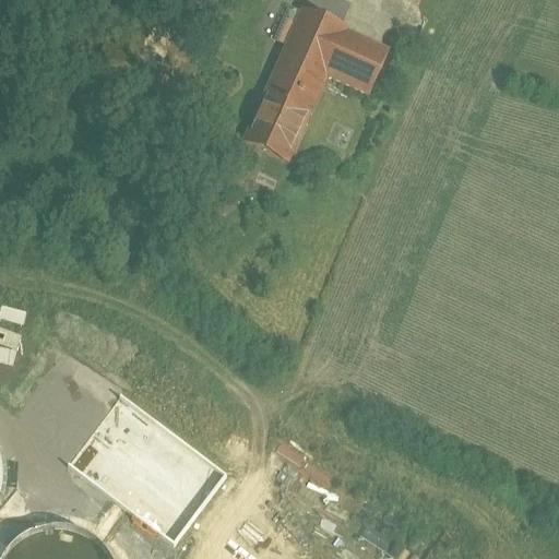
[(390,54),(304,14),(284,58),(326,78),(370,97),(390,54)]
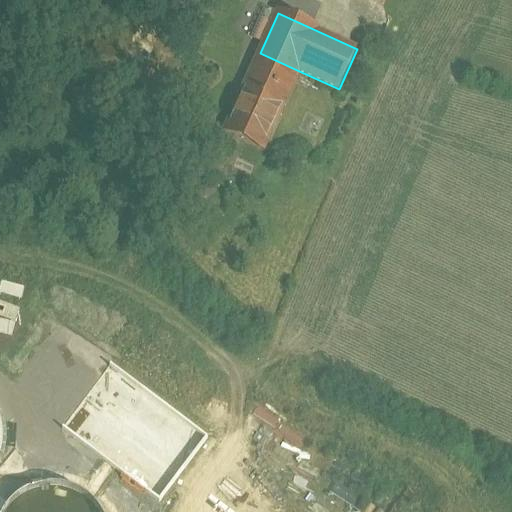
[(299,71),(260,53),(226,130),(265,148),(299,71)]
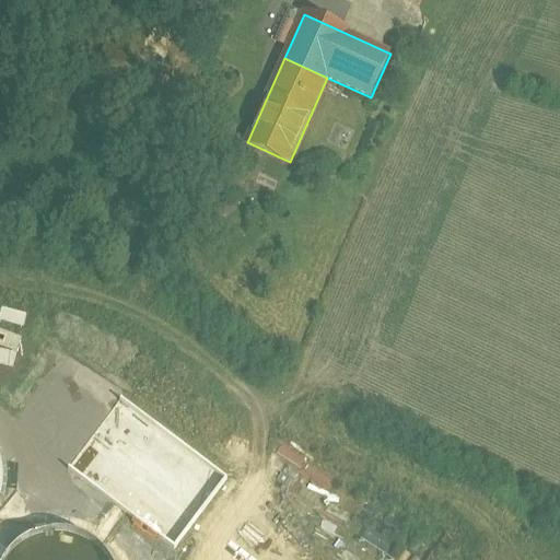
[(283,443),(278,453),(302,468),(307,458),(283,443)]
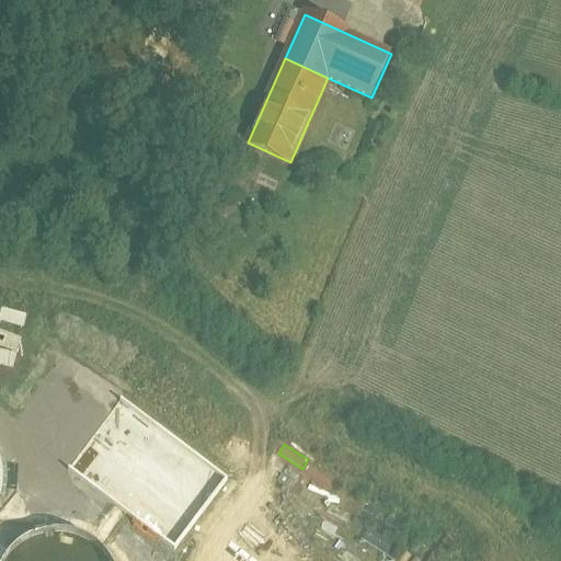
[(199,512),(228,462),(214,455),(185,504),(199,512)]
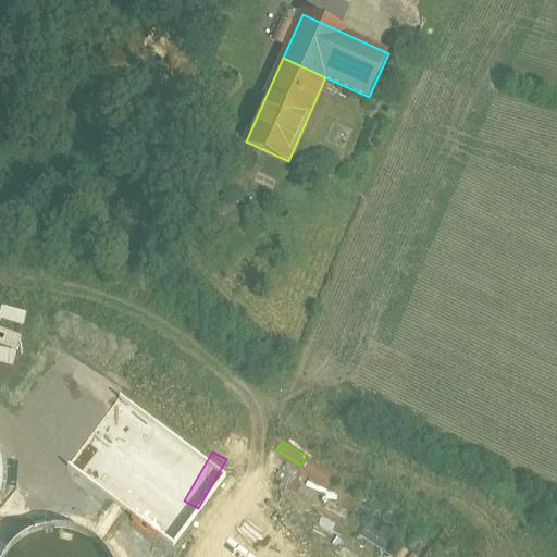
[(165,495),(152,518),(180,533),(193,510),(165,495)]
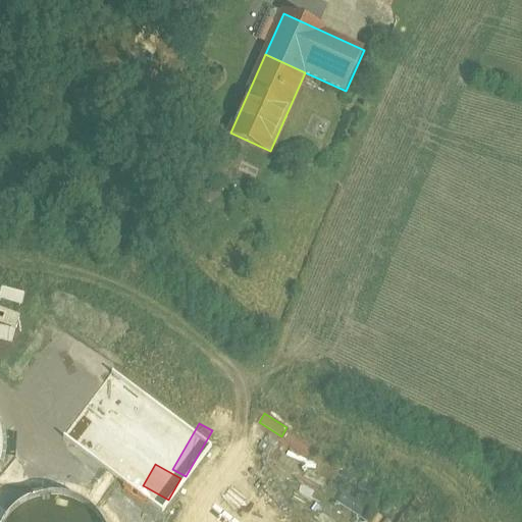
[(99,521),(94,514),(79,503),(59,497),(40,498),(21,506),(7,519),(5,521),(99,521)]
